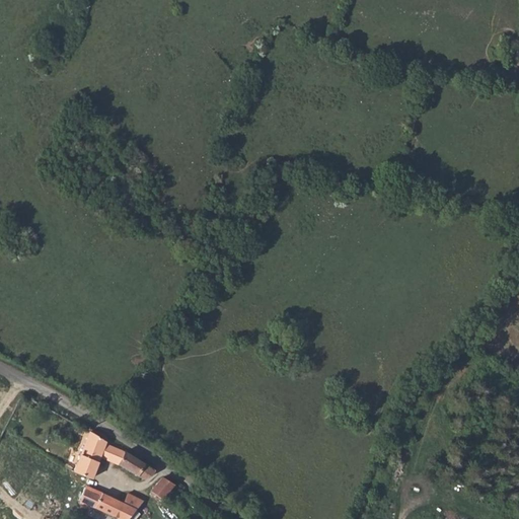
[(86,438),(73,470),(74,471),(90,478),(99,456),(118,463),(123,452),(105,443),(106,441),(84,429),(81,435),(86,438)]
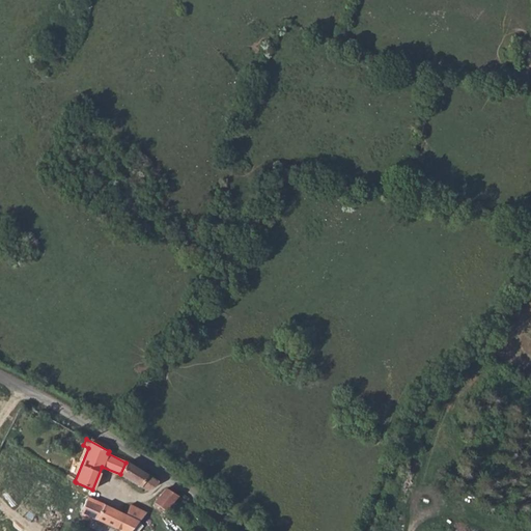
[(126,463),(120,474),(132,481),(144,490),(147,493),(157,482),(126,463)]
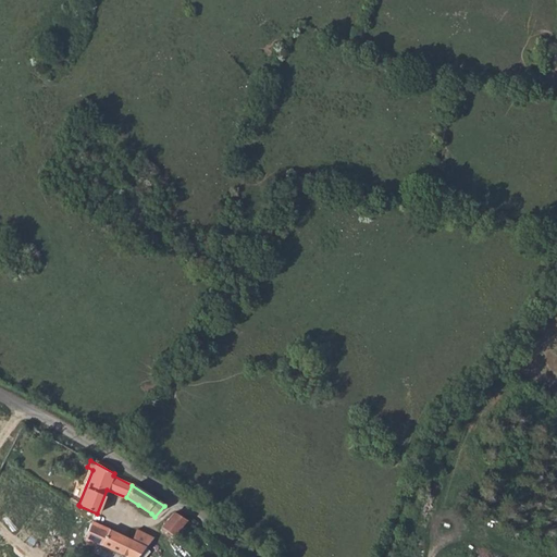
[(173,511),(159,527),(172,534),(187,520),(173,511)]
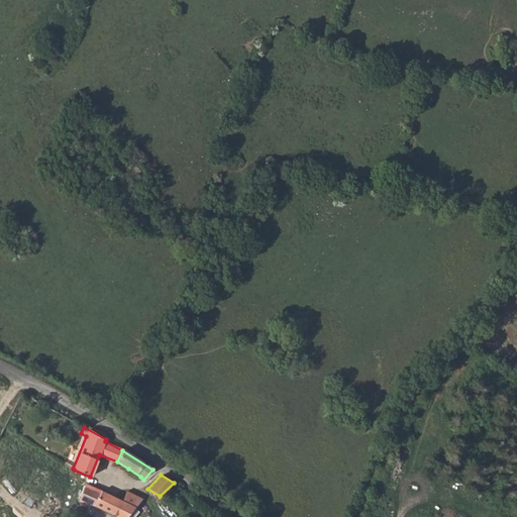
[(82,486),(78,497),(80,498),(79,501),(81,505),(83,506),(86,506),(89,502),(119,516),(125,516),(133,508),(142,497),(135,491),(126,503),(100,491),(98,493),(82,486)]
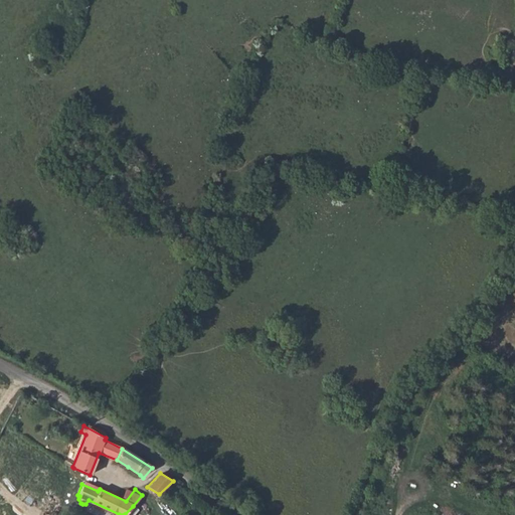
[(55,493),(52,500),(58,503),(61,496),(55,493)]
